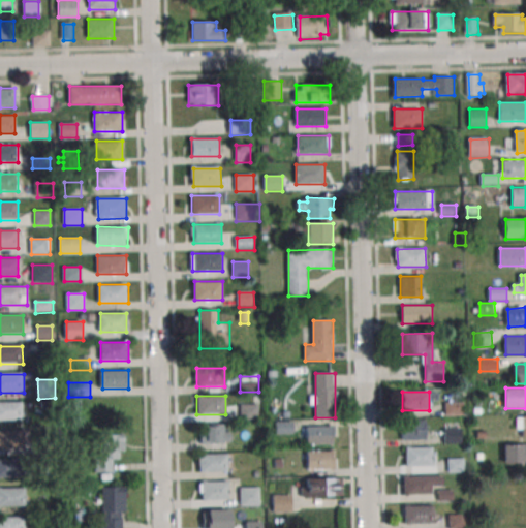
[(82,409),(82,400),(68,400),(68,409),(82,409)]
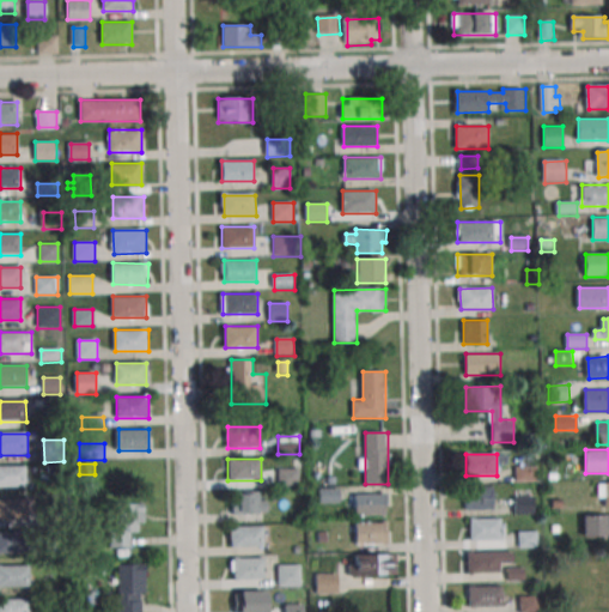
[(0,488),(26,488),(26,466),(0,466),(0,488)]
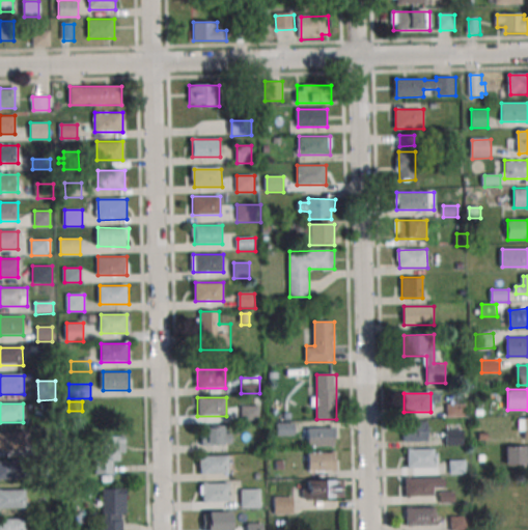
[(242,406),(242,421),(259,421),(259,406),(242,406)]
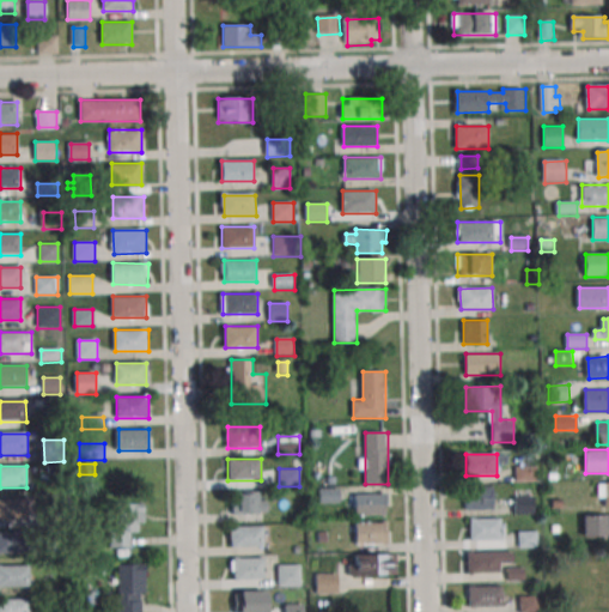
[(539,482),(537,468),(517,468),(517,483),(539,482)]
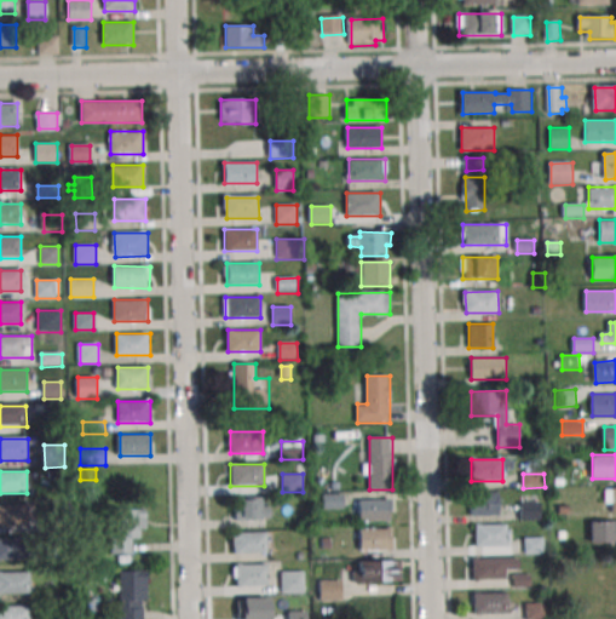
[(472,493),(472,515),(499,515),(499,493),(472,493)]
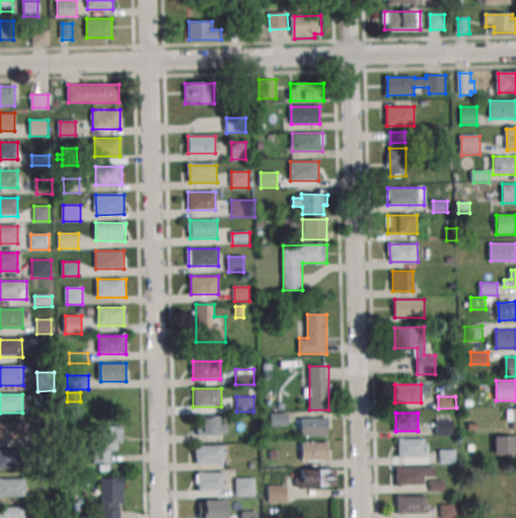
[(289,415),(289,427),(272,428),(272,415),(289,415)]
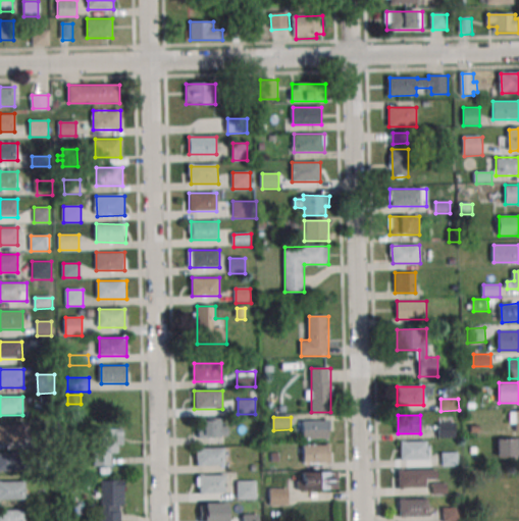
[(200,438),(230,438),(230,428),(223,428),(223,419),(205,419),(205,428),(200,428),(200,438)]
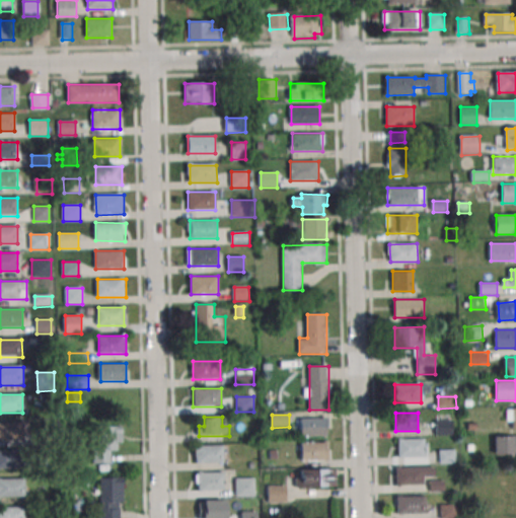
[(327,419),(301,419),(301,436),(327,436),(327,419)]
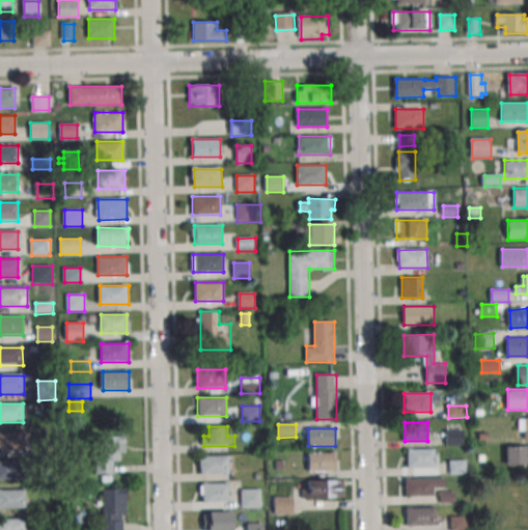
[(447,444),(464,444),(464,431),(447,431),(447,444)]
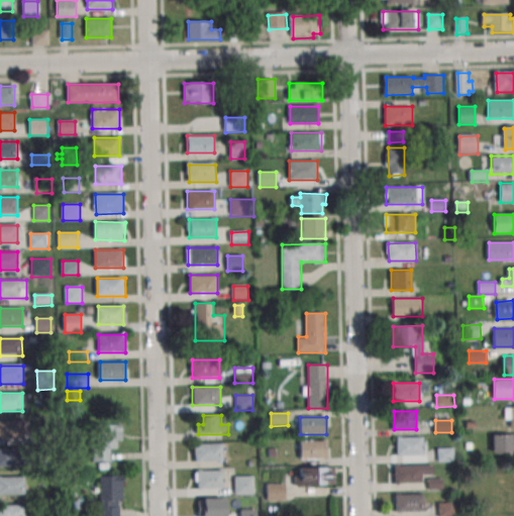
[(0,439),(23,439),(23,421),(0,421),(0,439)]
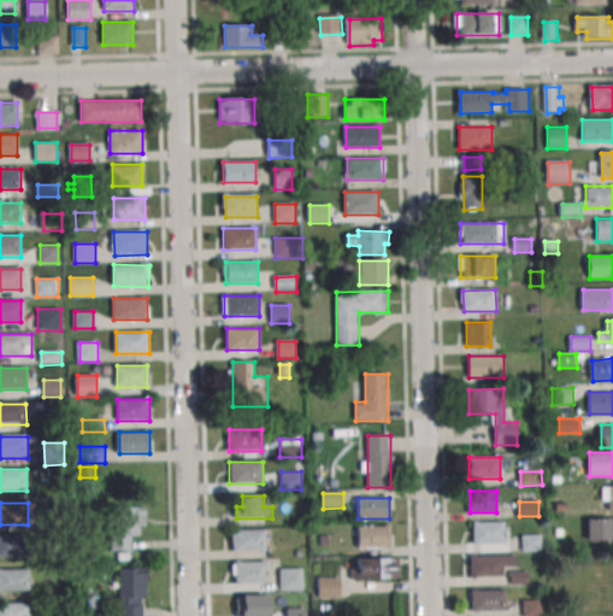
[(147,504),(111,504),(112,552),(134,552),(134,537),(141,537),(141,528),(148,528),(147,504)]
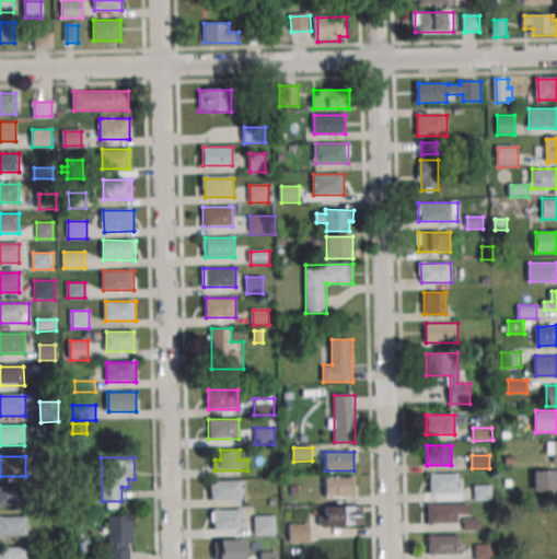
[(556,470),(534,470),(534,490),(556,490),(556,470)]
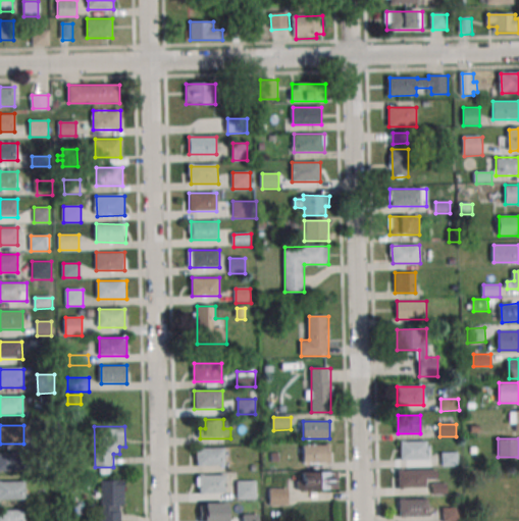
[(401,459),(427,459),(427,441),(401,441),(401,459)]
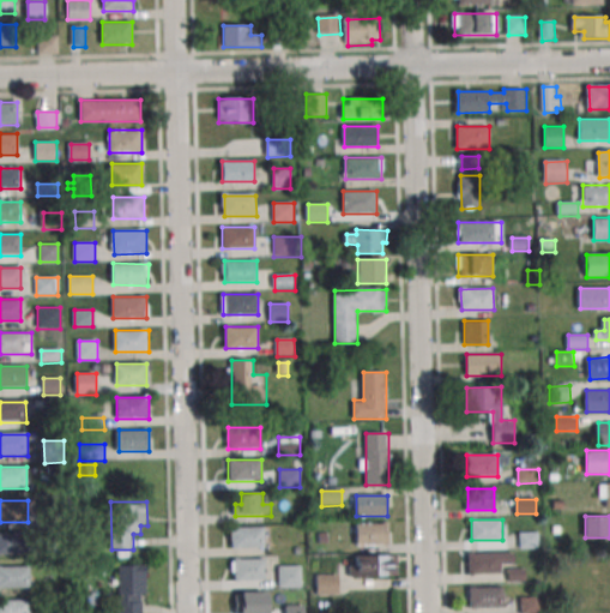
[(388,546),(388,524),(356,524),(356,546),(388,546)]
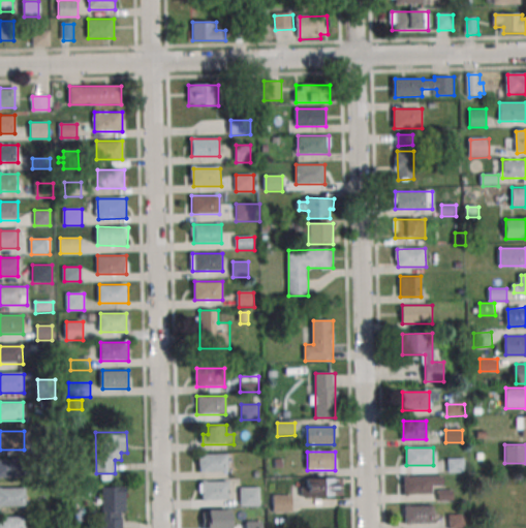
[(199,455),(199,472),(228,472),(228,455),(199,455)]
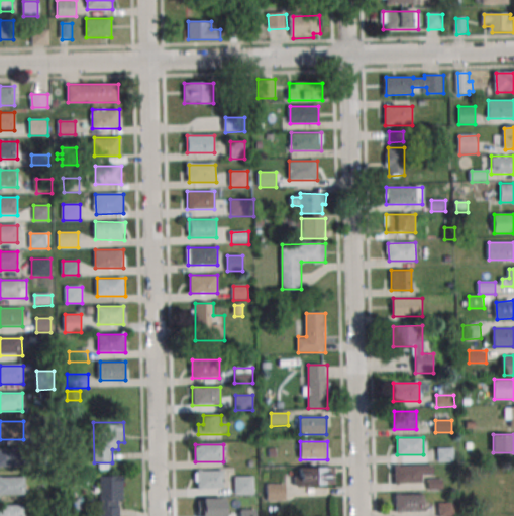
[(0,468),(21,468),(21,448),(0,448),(0,468)]
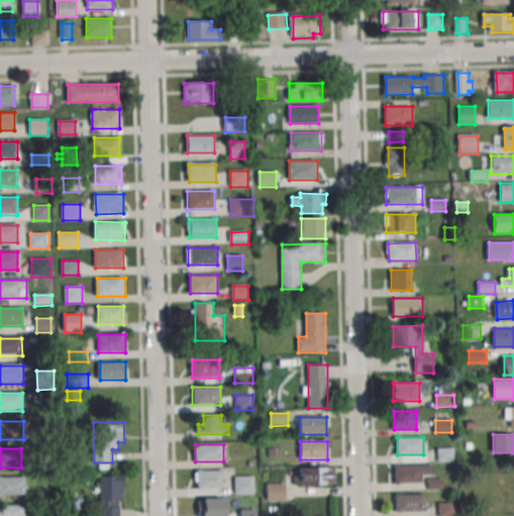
[(455,462),(455,449),(438,449),(439,463),(455,462)]
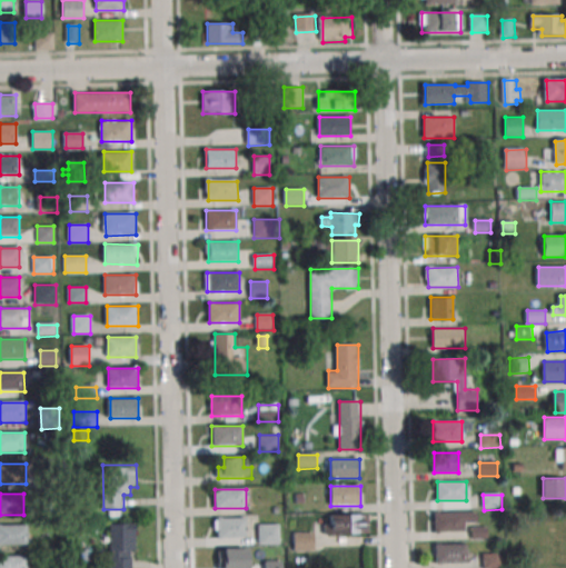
[(306,505),(306,496),(297,496),(298,505),(306,505)]
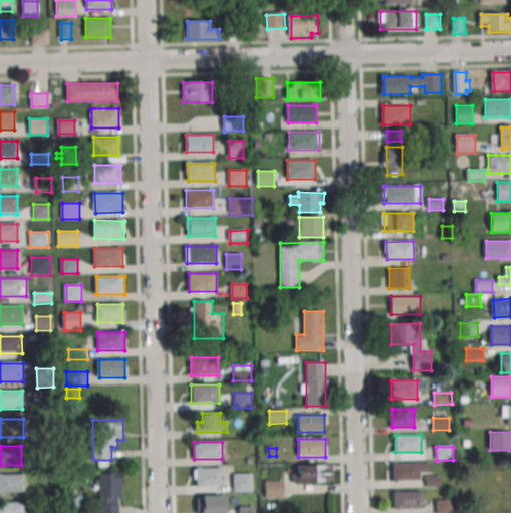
[(430,463),(392,463),(392,481),(420,481),(420,470),(430,470),(430,463)]
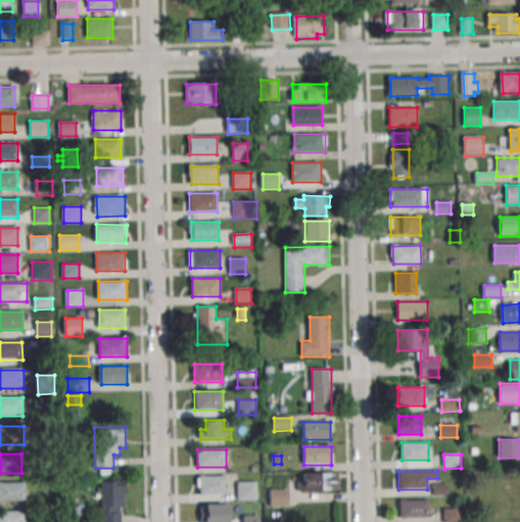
[(337,491),(337,474),(298,474),(298,491),(337,491)]
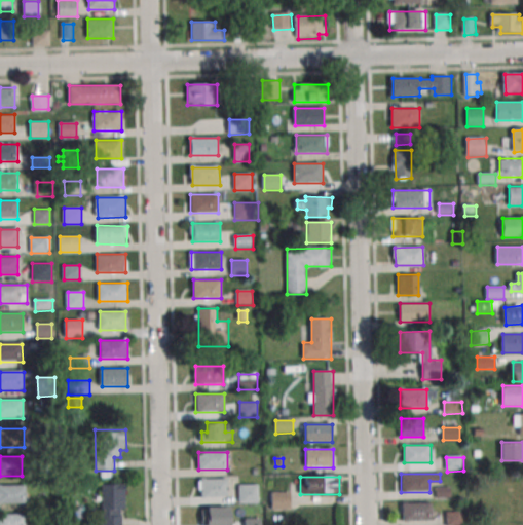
[(229,498),(229,479),(200,479),(200,498),(229,498)]
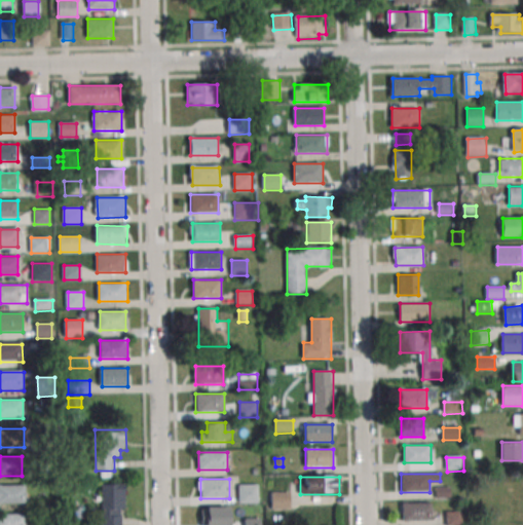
[(123,524),(124,484),(102,484),(101,524),(123,524)]
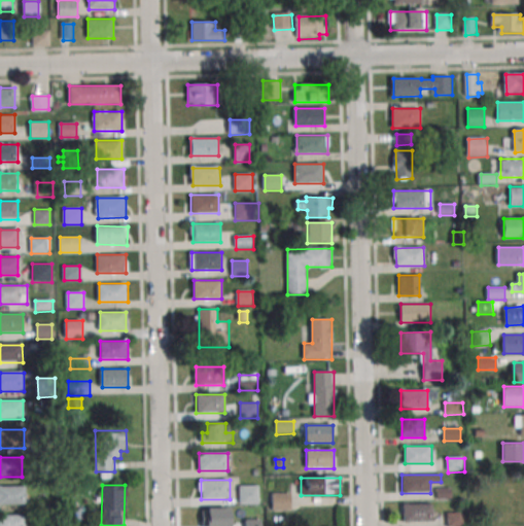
[(26,486),(0,486),(0,504),(26,504),(26,486)]
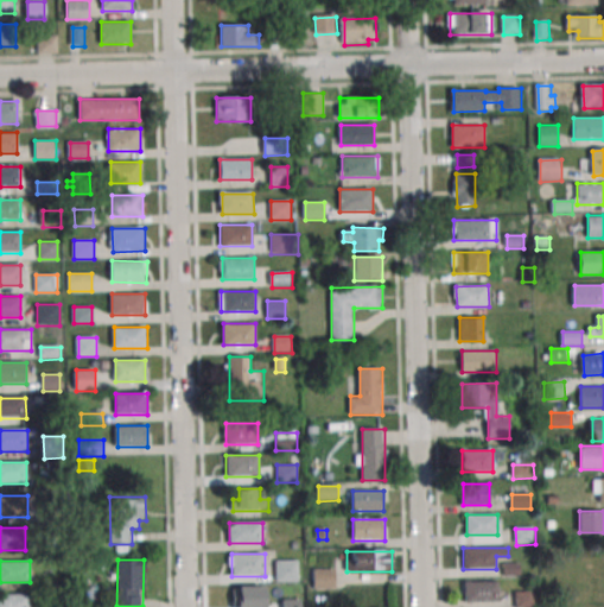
[(300,585),(300,562),(277,563),(277,585),(300,585)]
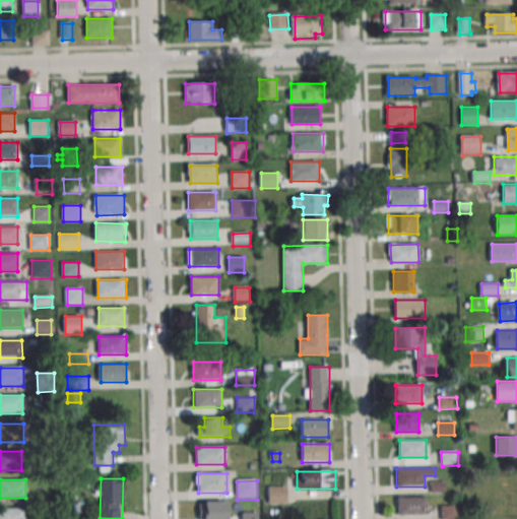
[(447,494),(447,482),(432,483),(433,495),(447,494)]
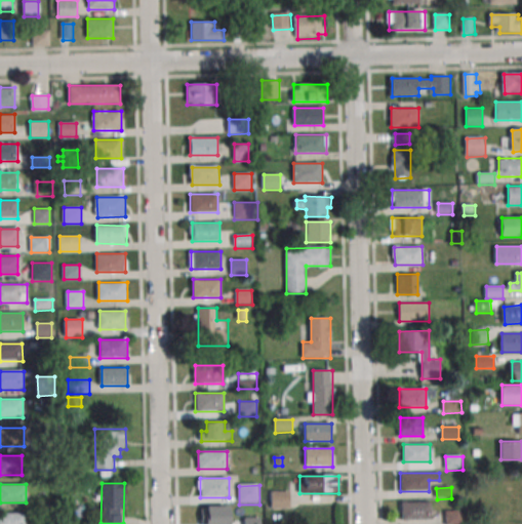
[(289,491),(271,491),(271,508),(289,508),(289,491)]
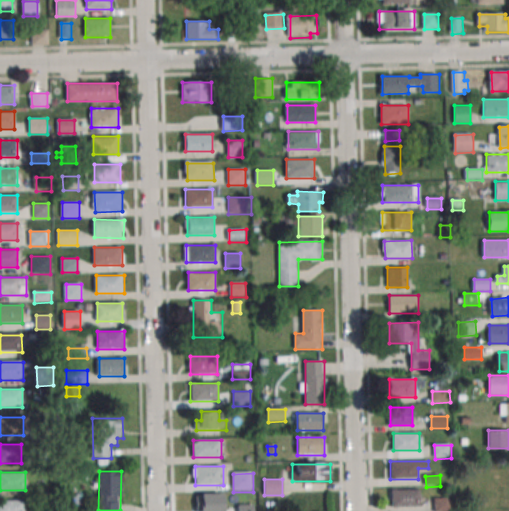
[(420,489),(392,489),(392,507),(420,507),(420,489)]
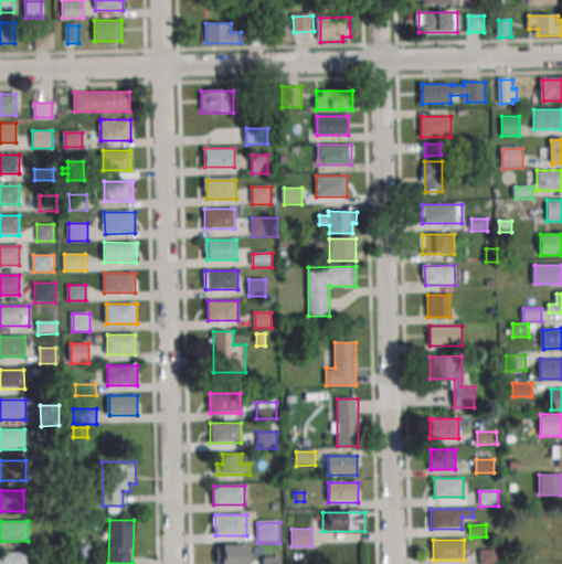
[(247,546),(247,563),(218,563),(218,547),(247,546)]
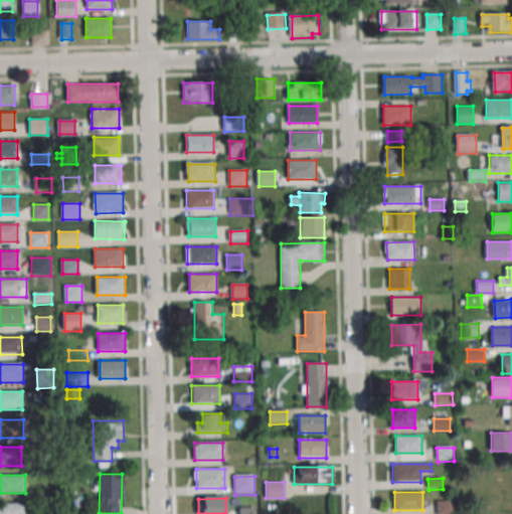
[(453,513),(453,501),(438,501),(438,513),(453,513)]
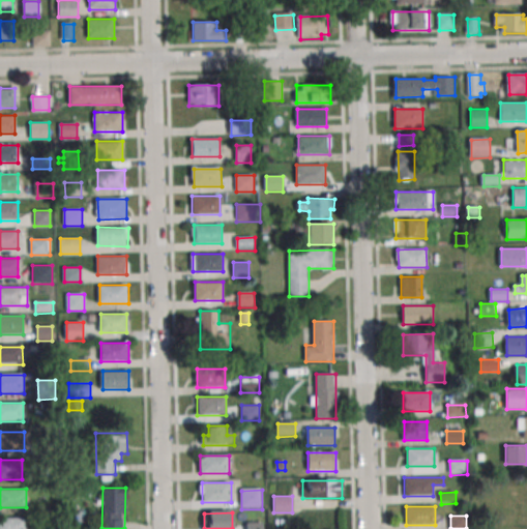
[(26,528),(26,518),(0,518),(0,528),(26,528)]
